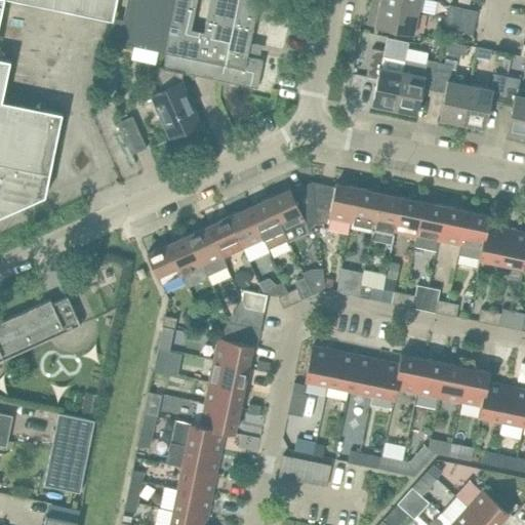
[(0,0),(0,220),(0,221),(2,213),(44,195),(103,168),(78,114),(9,145),(39,0),(47,0),(41,32),(107,45),(112,19),(116,0),(0,0)]
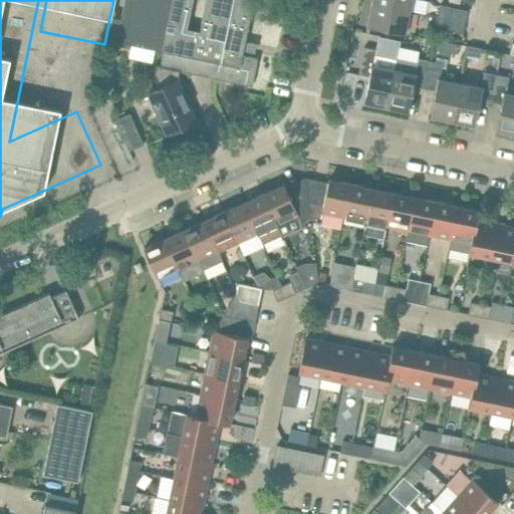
[(161,50),(171,0),(123,0),(120,18),(123,42),(161,50)]
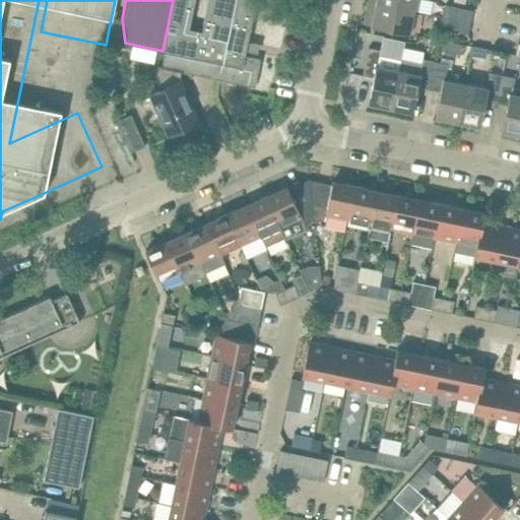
[(256,0),(207,0),(202,30),(189,27),(194,0),(173,0),(163,51),(165,51),(196,58),(220,63),(216,79),(255,86),(260,59),(245,56),(256,0)]
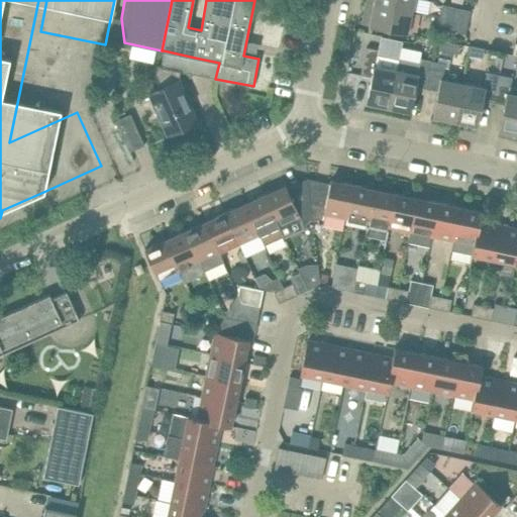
[(366,0),(366,1),(411,11),(413,0),(366,0)]
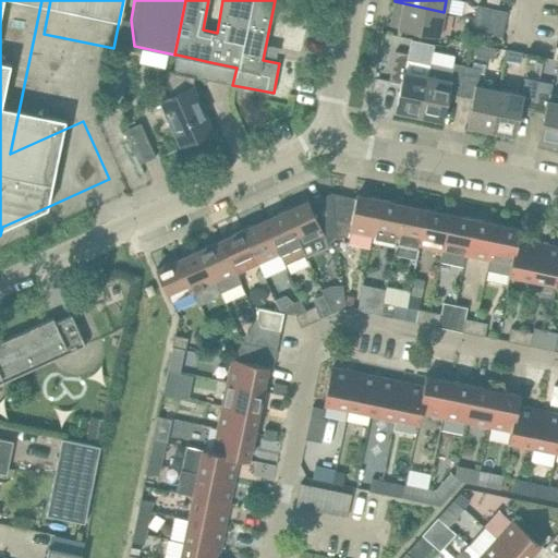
[(439,36),(444,12),(395,1),(390,25),(439,36)]
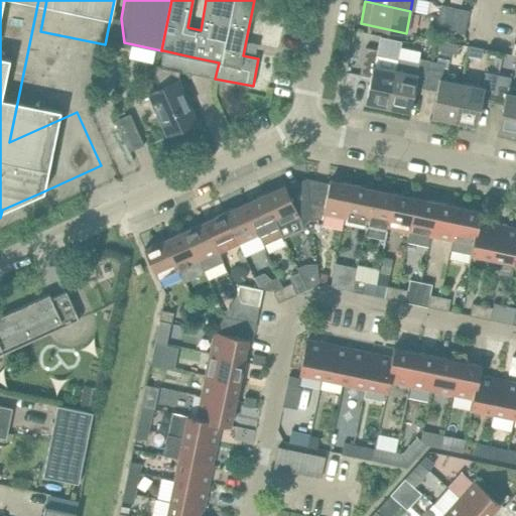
[(441,5),(438,16),(467,22),(469,10),(441,5)]
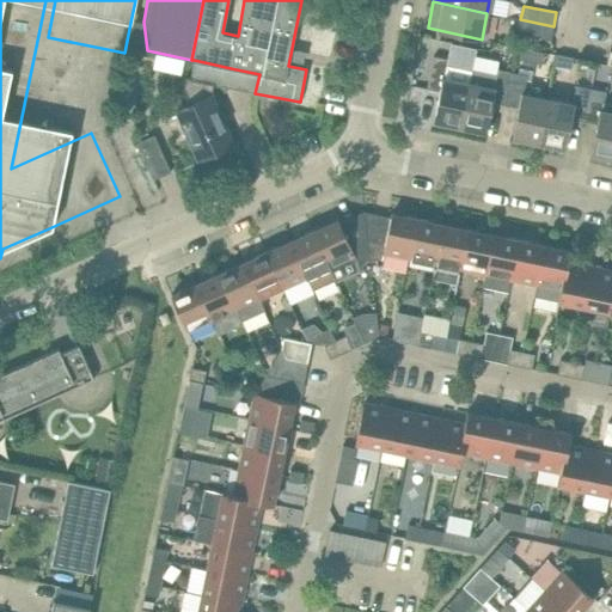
[(551,40),(554,26),(520,19),(518,34),(527,35),(551,40)]
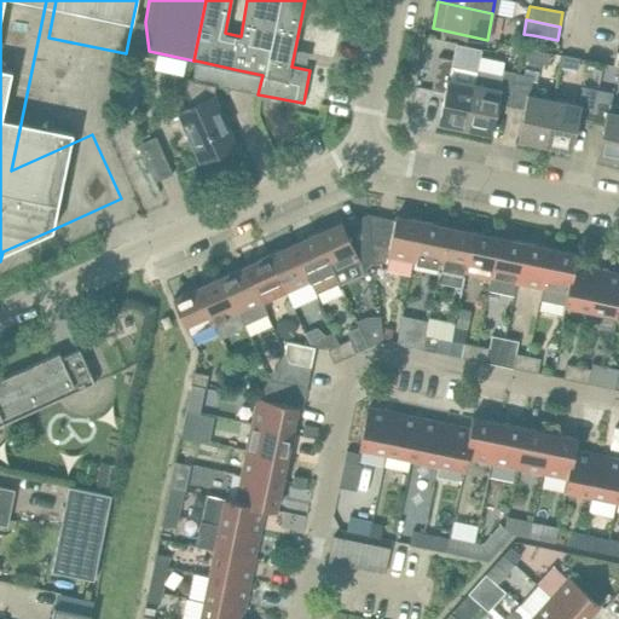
[(527,48),(525,61),(538,63),(541,52),(527,48)]
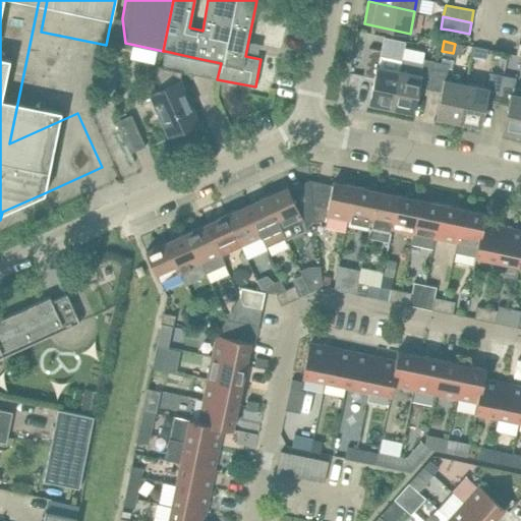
[(391,108),(399,70),(379,66),(382,50),(369,48),(363,75),(373,77),(368,103),(391,108)]
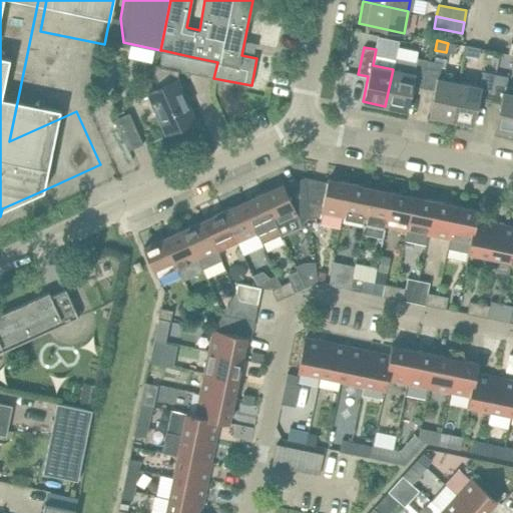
[(190,73),(193,57),(162,50),(159,65),(155,64),(153,75),(158,87),(147,92),(157,115),(166,133),(195,120),(177,79),(178,70),(190,73)]
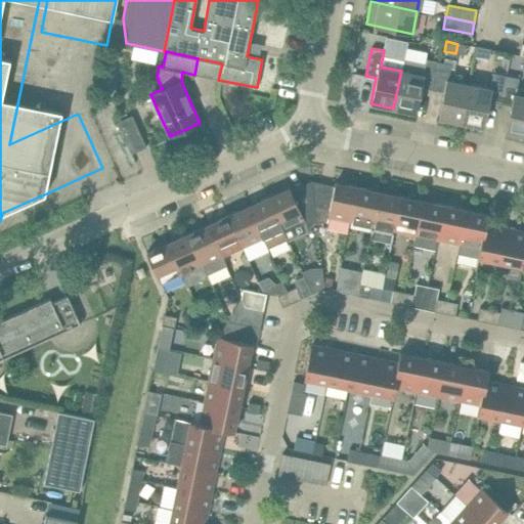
[(443,58),(442,62),(451,64),(450,70),(454,70),(456,60),(443,58)]
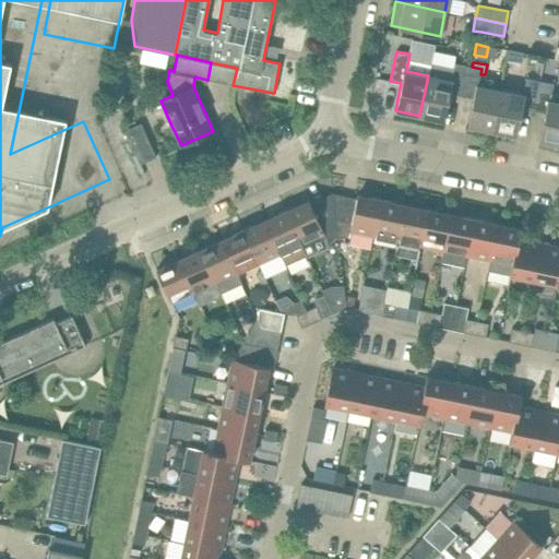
[(450,94),(462,96),(467,67),(454,63),(453,68),(430,63),(428,75),(419,116),(444,121),(450,94)]
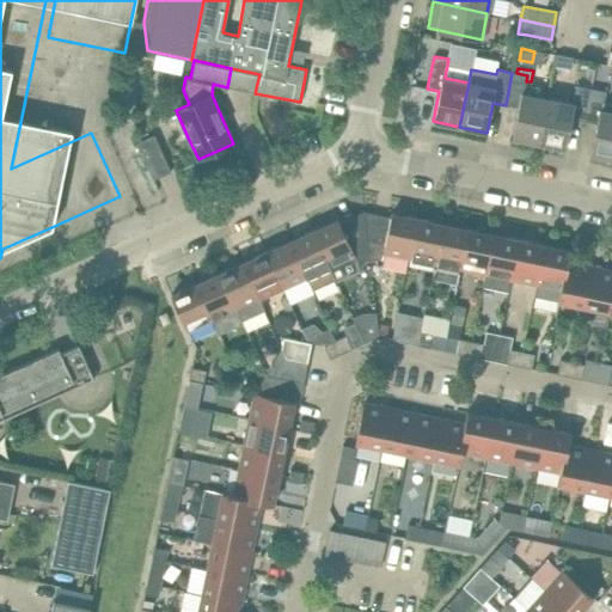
[(538,144),(548,99),(522,93),(526,81),(527,75),(516,73),(512,73),(506,105),(518,108),(512,138),(538,144)]
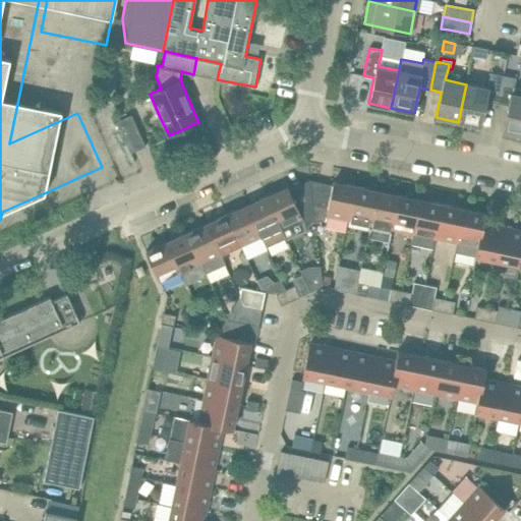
[(486,101),(497,103),(503,75),(490,73),(486,89),(466,84),(458,122),(480,126),(486,101)]
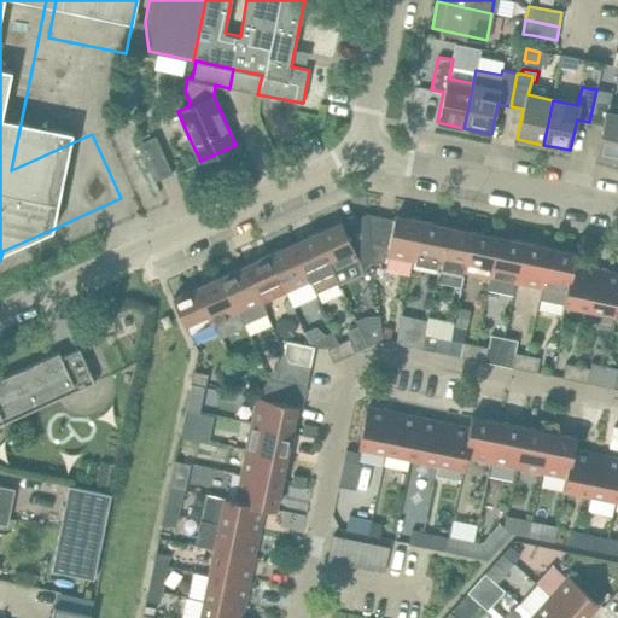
[(617,159),(617,105),(610,104),(611,93),(596,89),(589,122),(602,126),(596,156),(617,159)]
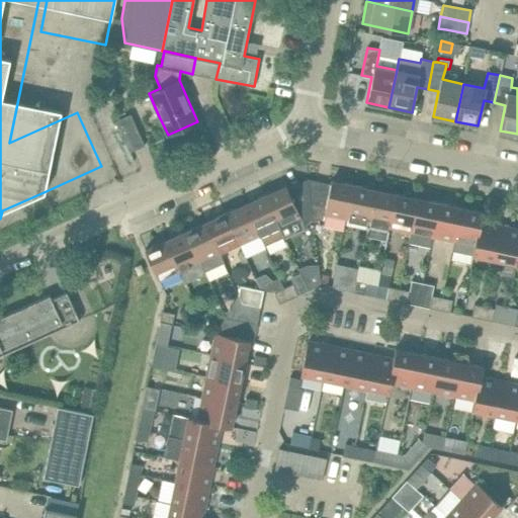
[(145,146),(137,126),(131,113),(115,120),(130,152),(145,146)]
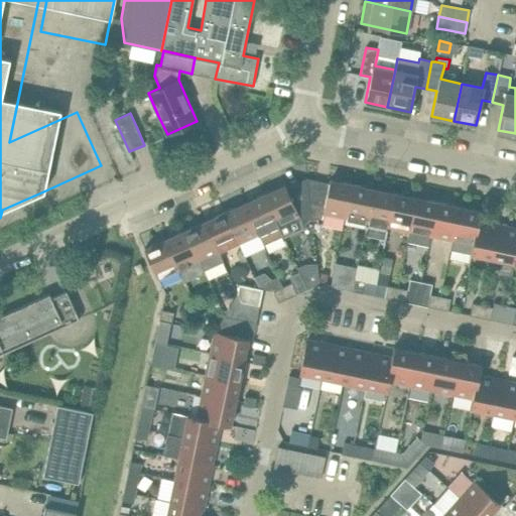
[(311,220),(306,178),(286,187),(284,184),(264,194),(278,226),(298,217),(300,221),(311,220)]
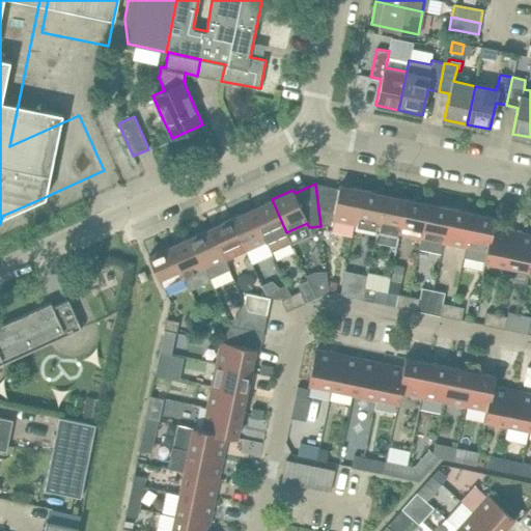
[(355,224),(362,190),(339,185),(338,189),(315,184),(320,226),(332,225),(333,220),(355,224)]
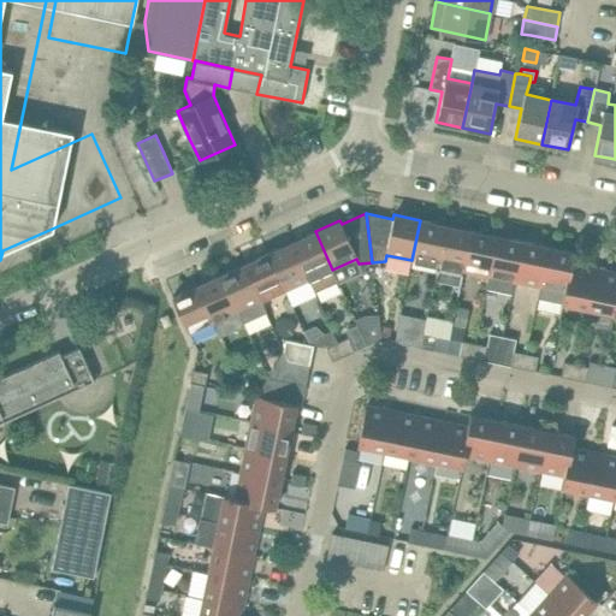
[(437,266),(445,225),(420,220),(412,260),(437,266)]
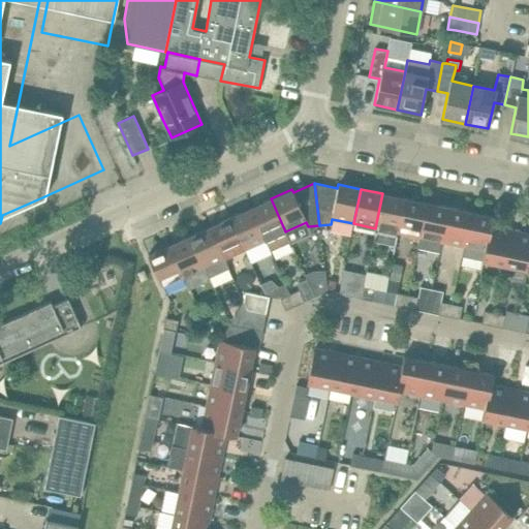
[(398,232),(405,197),(382,193),(375,228),(373,241),(395,245),(398,232)]
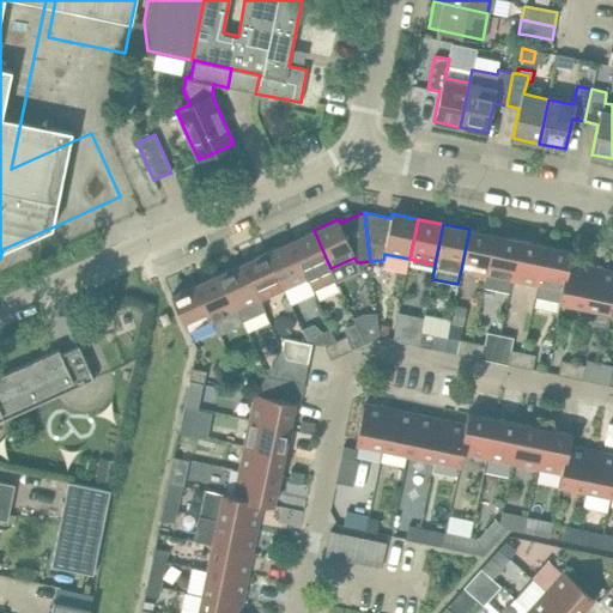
[(486,274),(495,235),(469,229),(461,269),(486,274)]
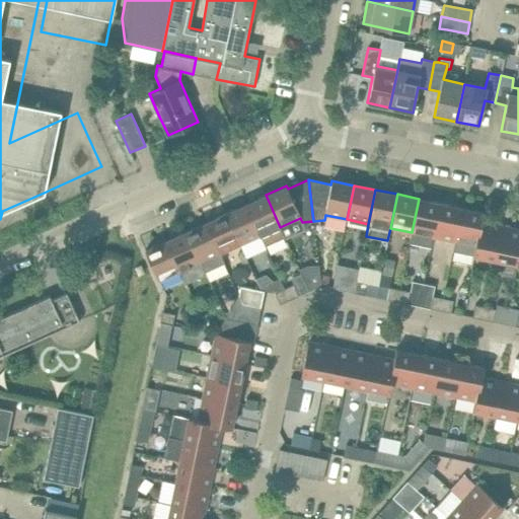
[(280,227),(266,195),(245,204),(260,236),(261,235),(265,245),(284,236),(279,227),(280,227)]
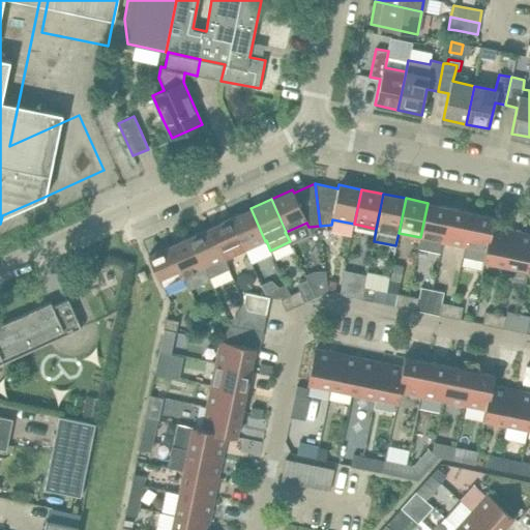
[(442,242),(449,207),(428,203),(420,237),(418,247),(440,252),(442,242)]
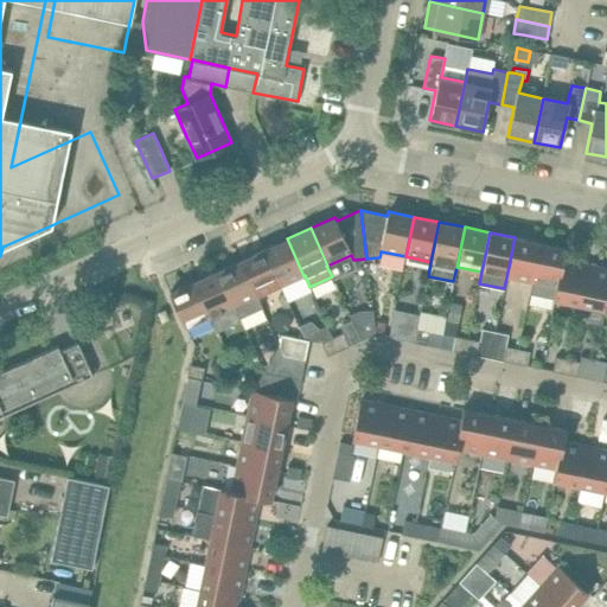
[(531,282),(540,242),(515,237),(506,278),(531,282)]
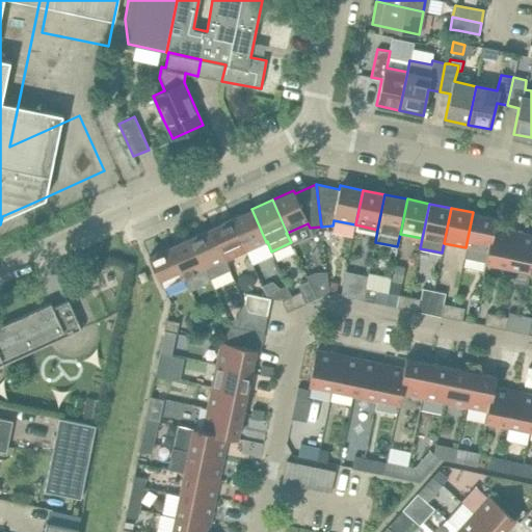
[(266,242),(251,209),(231,218),(246,251),(266,242)]
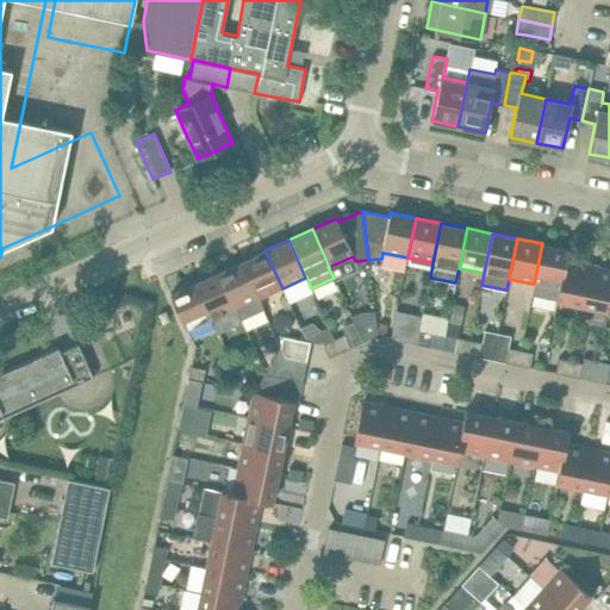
[(568,249),(542,243),(534,284),(531,296),(555,300),(558,288),(559,290),(565,260),(567,260),(568,249)]
